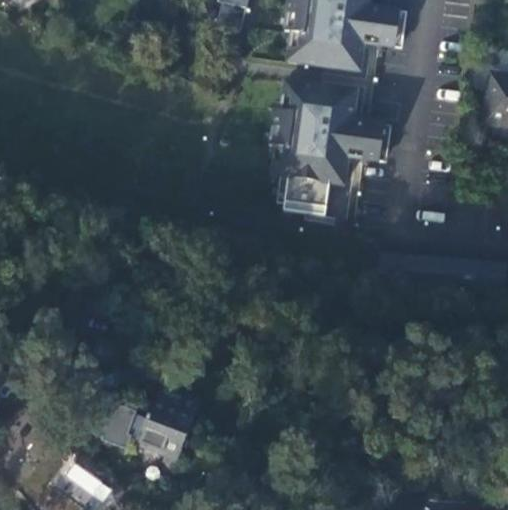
[(276,23),(293,33),(298,0),(273,0),(270,22),(276,23)]
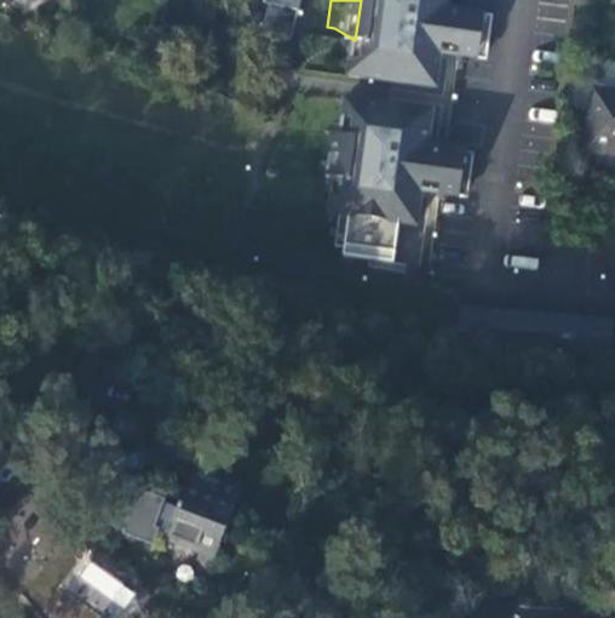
[(363,41),(357,75),(435,87),(440,53),(441,43),(453,45),(452,47),(487,52),(492,16),(446,9),(447,0),(361,0),(355,40),(363,41)]
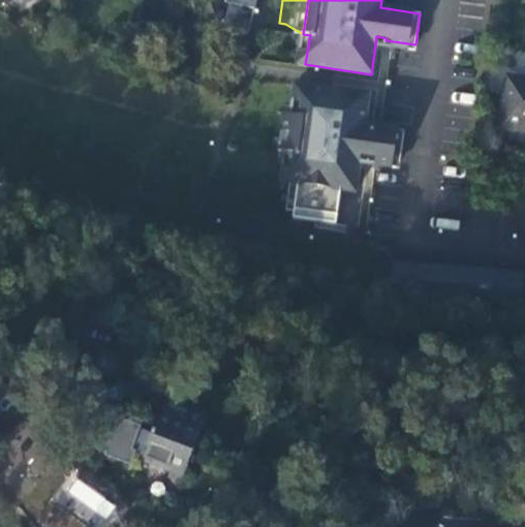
[(310,35),(303,34),(285,24),(281,53),(305,64),(310,35)]
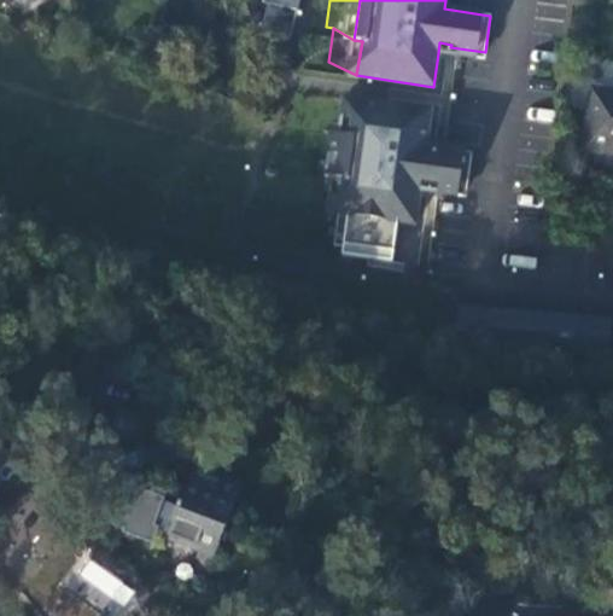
[(439,42),(438,53),(484,60),(485,52),(450,47),(451,45),(439,42)]
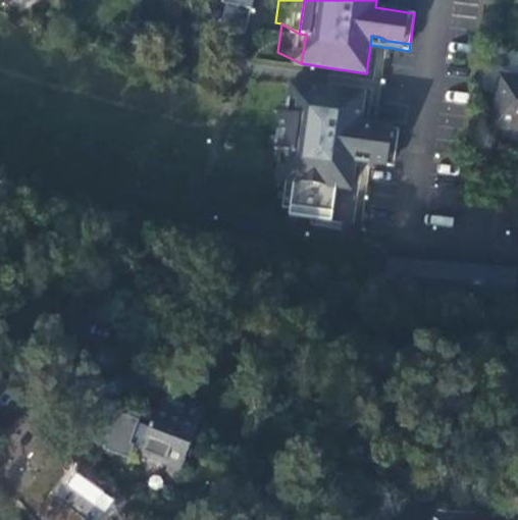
[(517,82),(504,81),(499,131),(517,132),(517,82)]
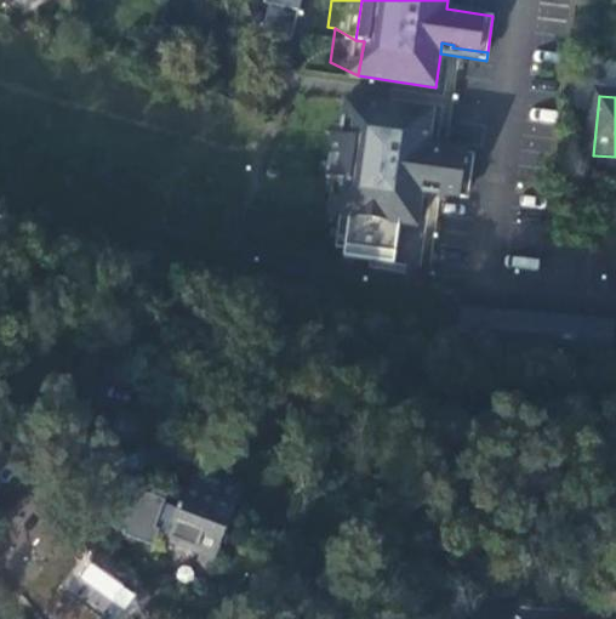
[(347,248),(346,256),(394,263),(400,225),(418,227),(423,193),(471,199),(477,155),(431,149),(435,113),(348,101),(343,136),(336,135),(329,177),(337,179),(331,214),(342,215),(337,246),(347,248)]
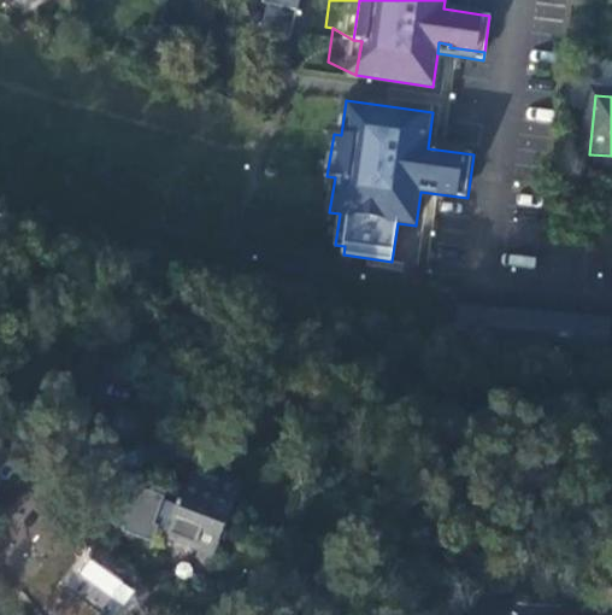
[(401,246),(400,264),(421,267),(423,247),(401,246)]
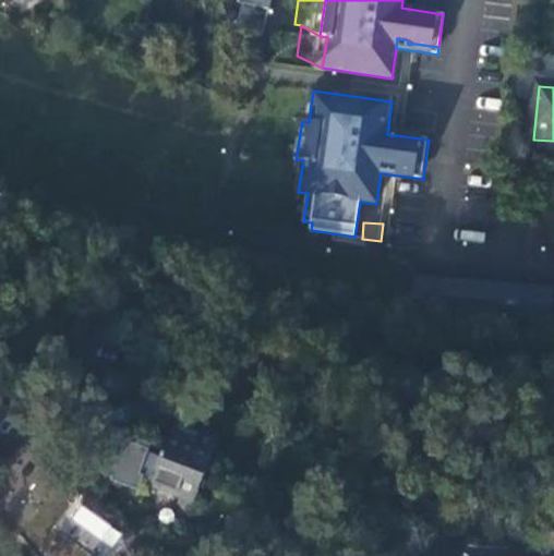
[(553,294),(441,285),(438,317),(553,327),(553,294)]
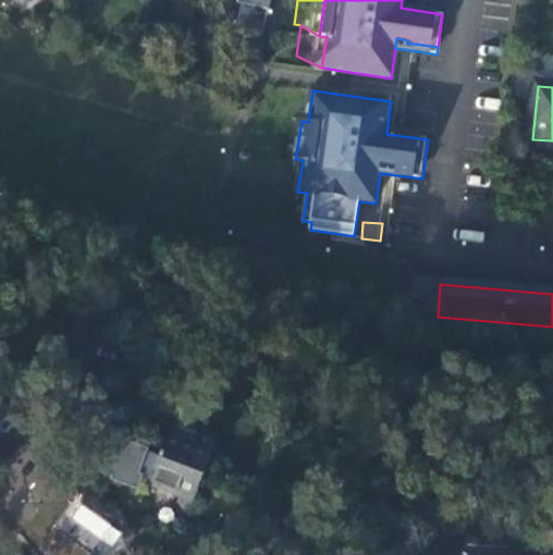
[(208,431),(167,410),(140,464),(168,477),(163,489),(177,494),(193,461),(203,466),(211,447),(203,443),(208,431)]
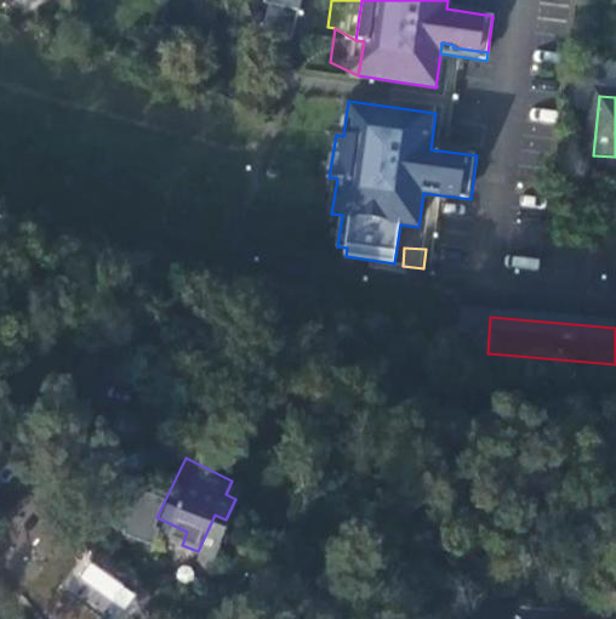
[(91,560),(73,584),(120,618),(126,618),(142,596),(91,560)]
